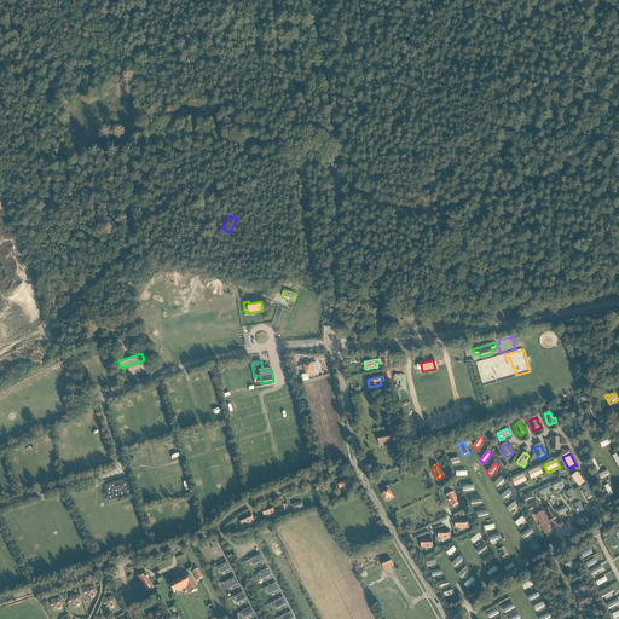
[(543,475),(539,468),(527,473),(531,480),(543,475)]
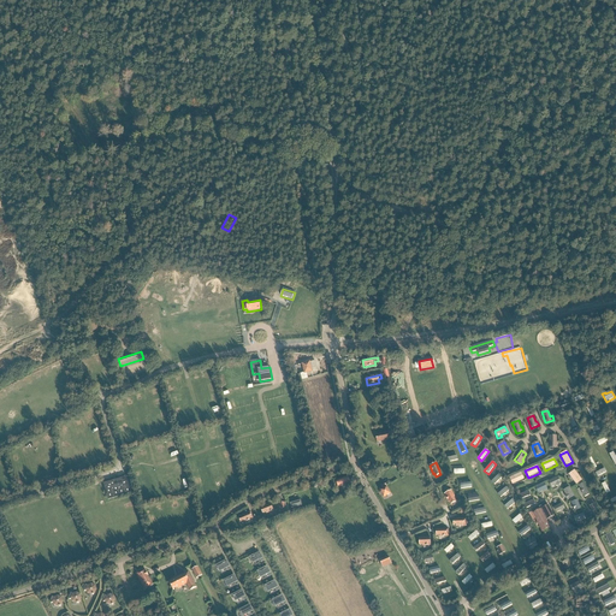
[(576,485),(582,481),(574,471),(568,475),(576,485)]
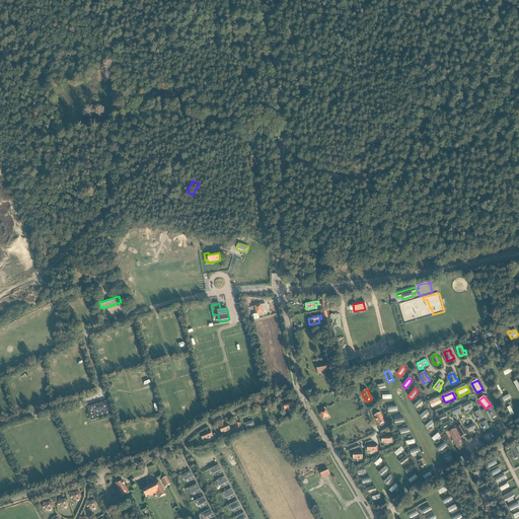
[(441,404),(439,398),(429,403),(431,409),(441,404)]
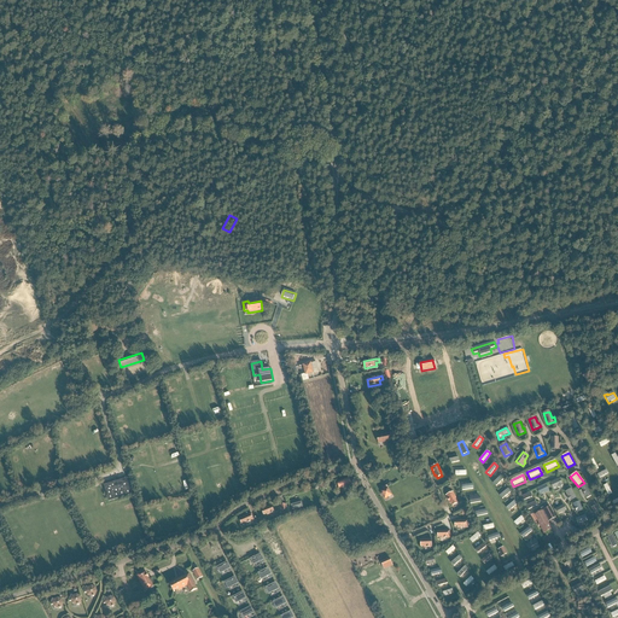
[(495,488),(503,479),(501,476),(493,484),(495,488)]
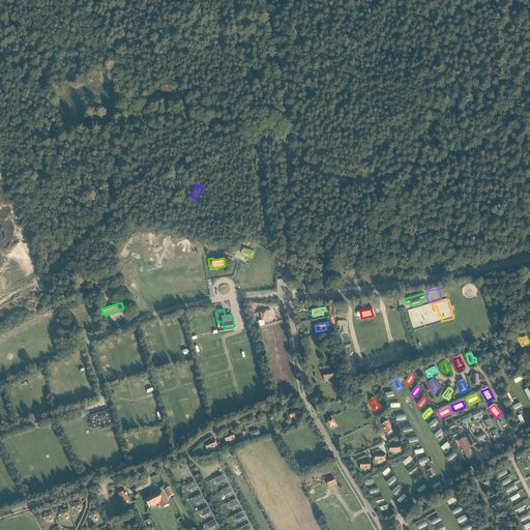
[(301,415),(299,410),(289,414),(291,419),(301,415)]
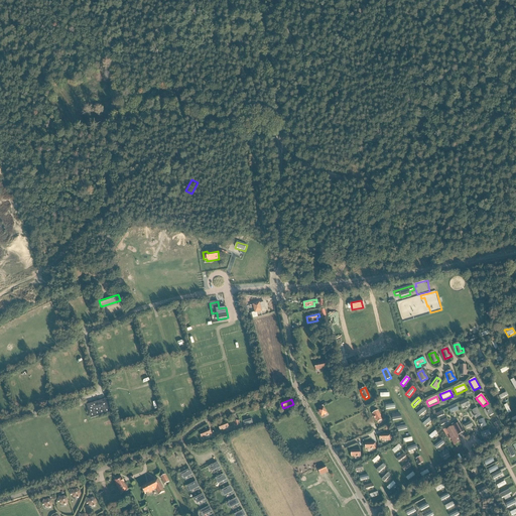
[(467,400),(460,403),(462,408),(466,406),(466,407),(470,405),(467,400)]
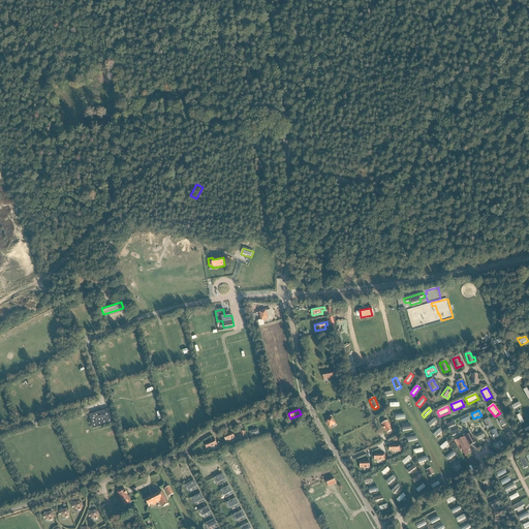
[(94,414),(91,421),(94,428),(98,427),(107,424),(107,425),(112,423),(110,415),(103,412),(94,414)]
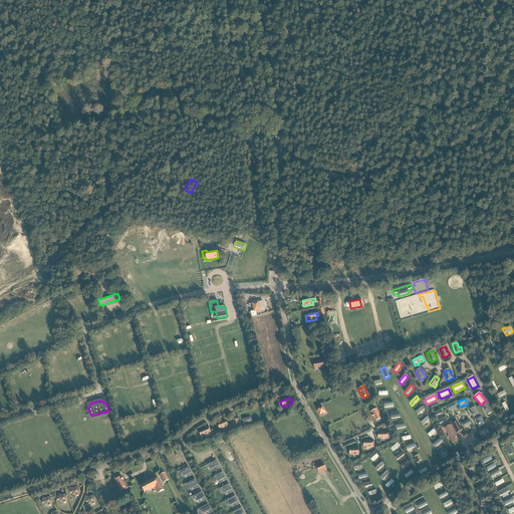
[(492,413),(487,404),(483,406),(488,415),(492,413)]
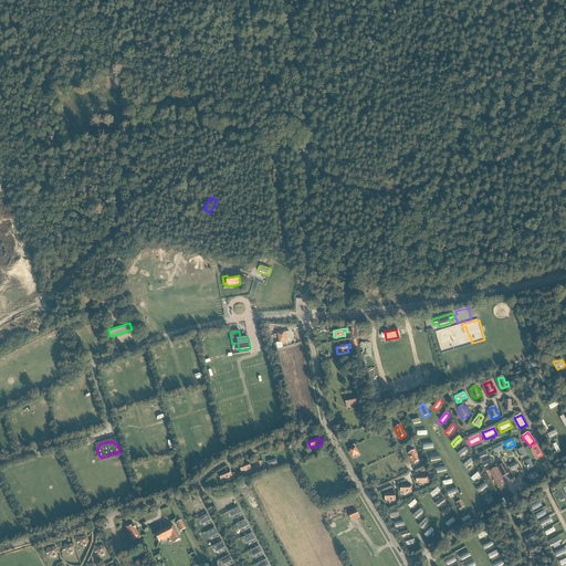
[(353,457),(358,453),(355,448),(349,451),(353,457)]
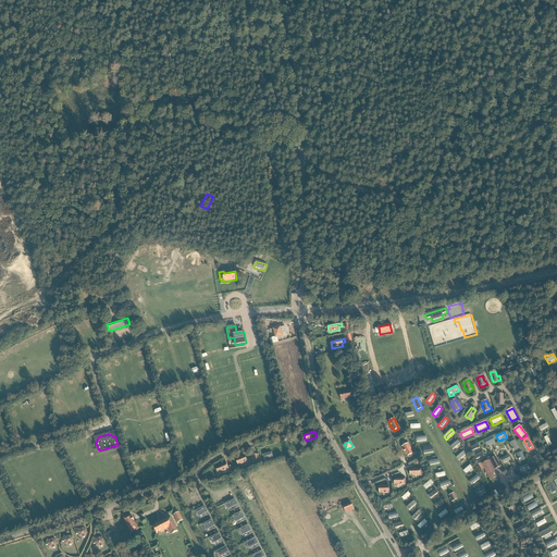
[(453,450),(460,444),(458,441),(449,447),(453,450)]
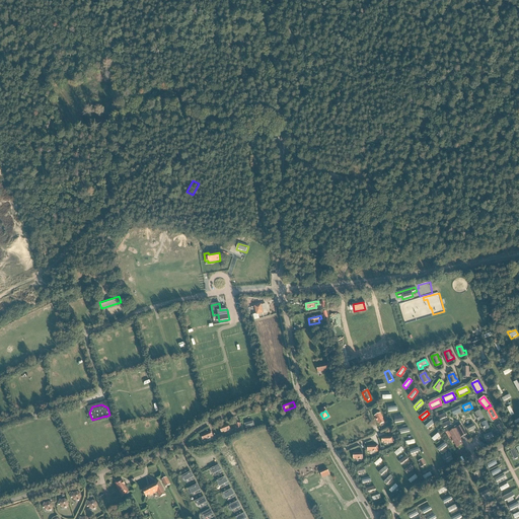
[(479,411),(475,414),(476,417),(476,418),(478,421),(484,419),(479,411)]
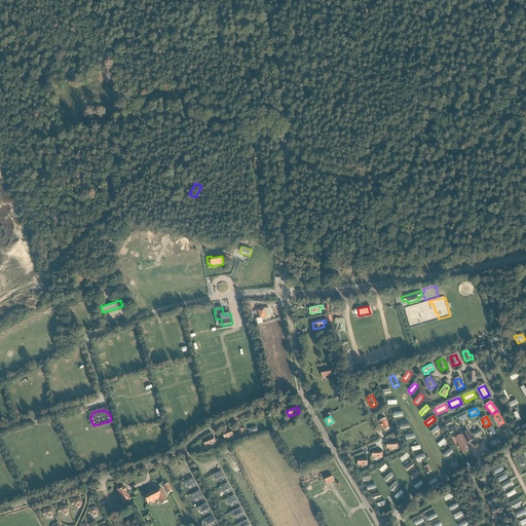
[(385,419),(379,422),(383,429),(383,428),(385,430),(389,428),(387,424),(385,419)]
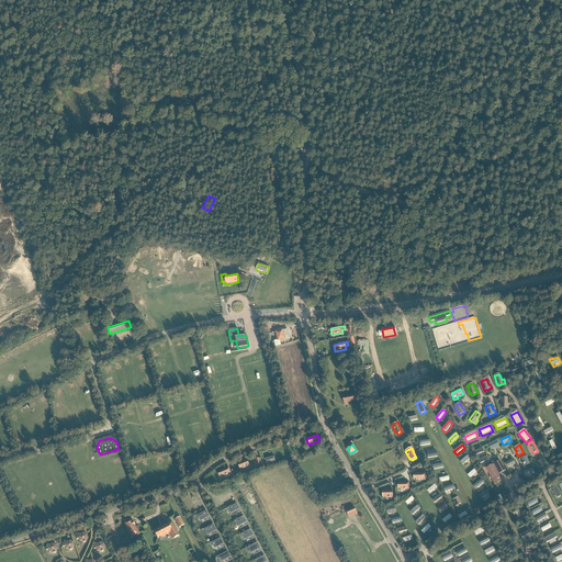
[(462,465),(470,459),(468,456),(460,462),(462,465)]
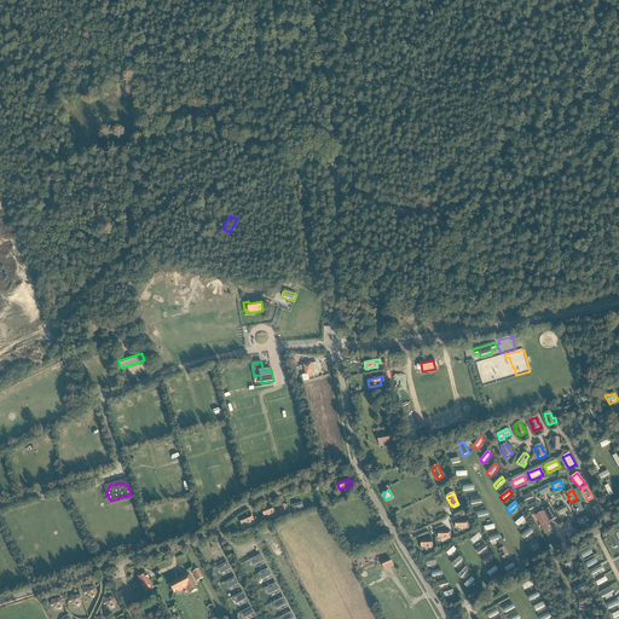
[(578,513),(583,510),(579,502),(573,505),(578,513)]
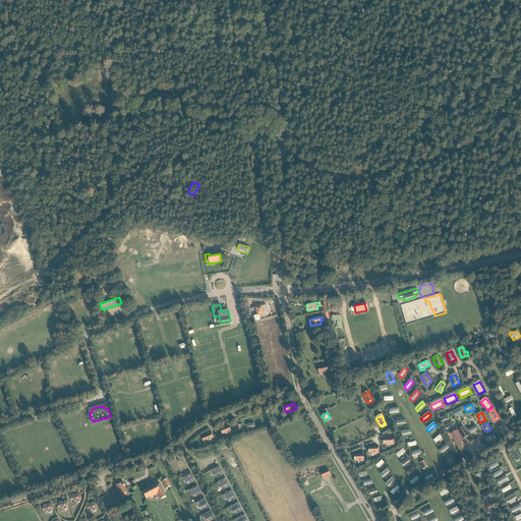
[(229,426),(223,428),(223,429),(221,430),(222,435),(225,433),(225,435),(231,431),(229,426)]
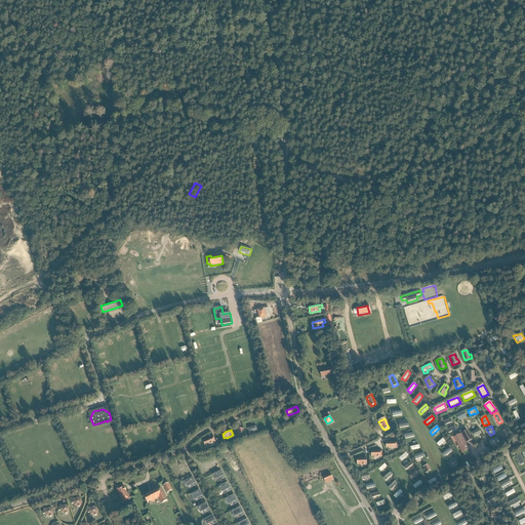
[(508,442),(512,439),(507,430),(502,432),(508,442)]
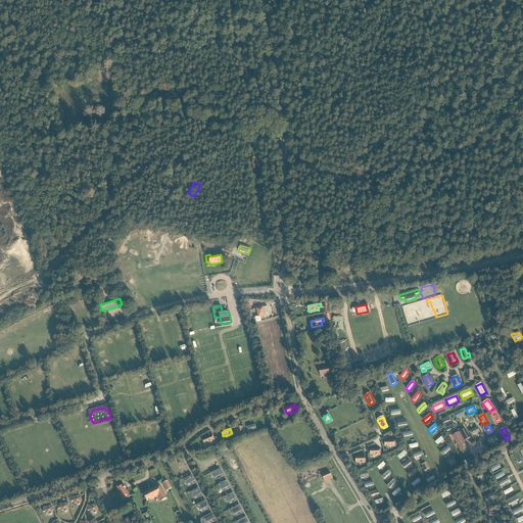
[(461,452),(467,448),(464,441),(470,438),(465,429),(453,436),(461,452)]
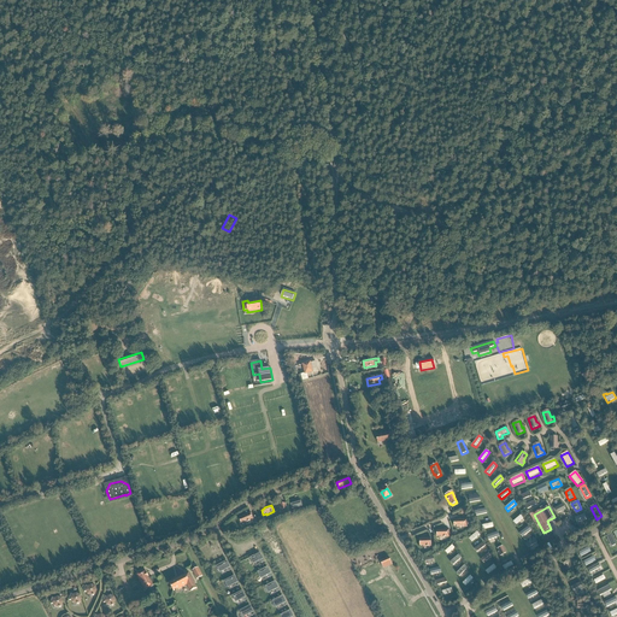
[(251,513),(242,517),(242,518),(239,519),(241,523),(244,522),(245,523),(253,519),(251,513)]
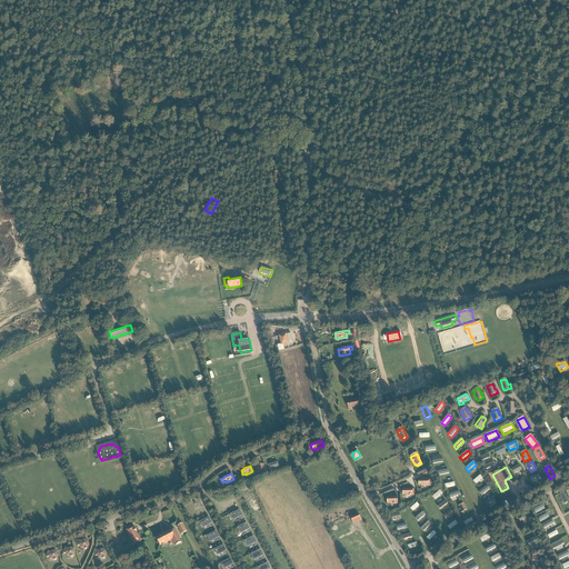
[(532,483),(541,480),(539,473),(529,478),(532,483)]
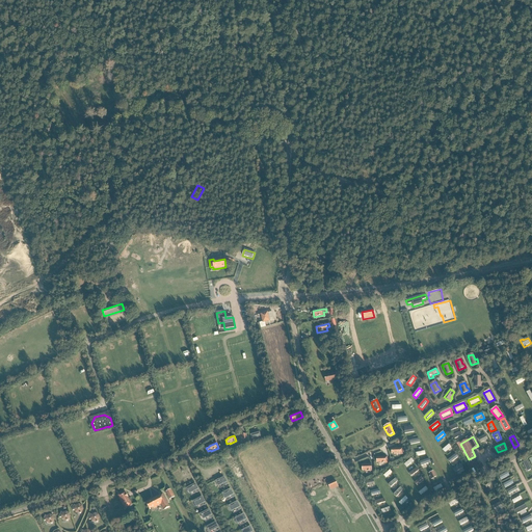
[(445,453),(451,448),(449,445),(442,450),(445,453)]
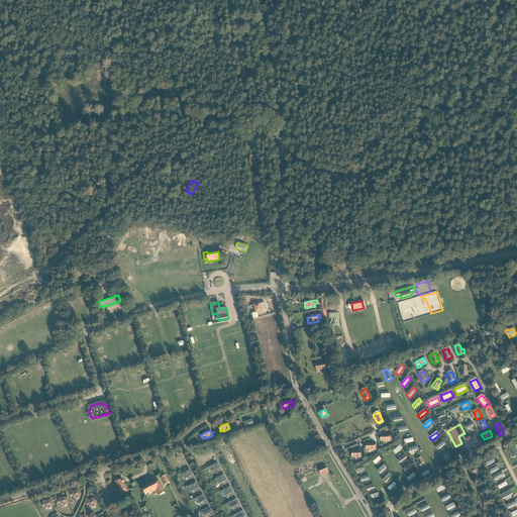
[(437,451),(445,445),(443,441),(434,447),(437,451)]
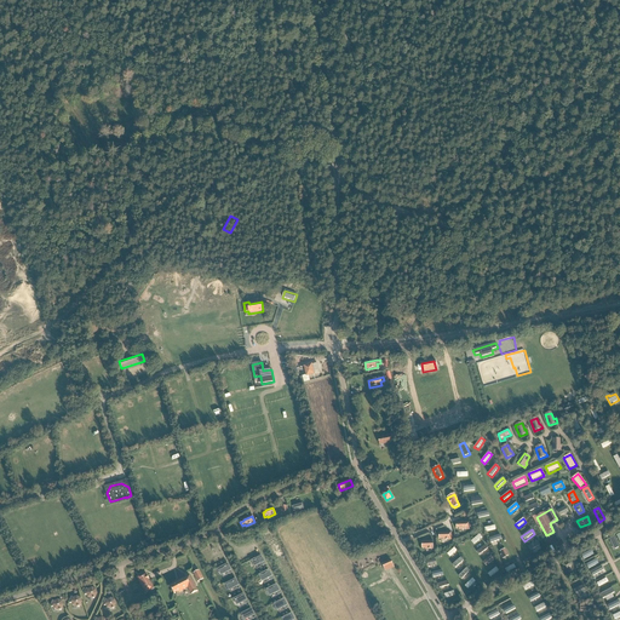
[(474,545),(482,538),(480,534),(471,541),(474,545)]
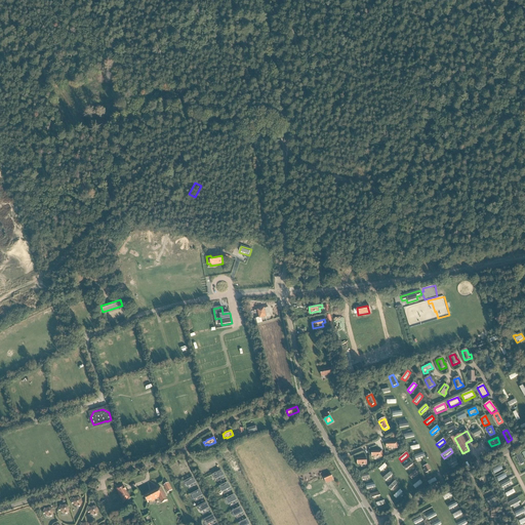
[(524,465),(520,455),(516,457),(520,466),(524,465)]
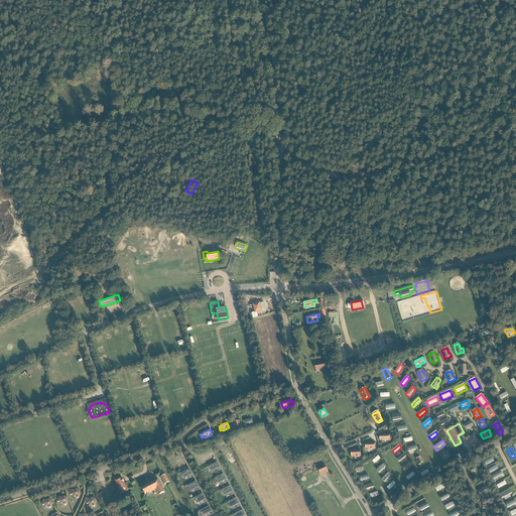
[(398,463),(405,457),(403,455),(396,460),(398,463)]
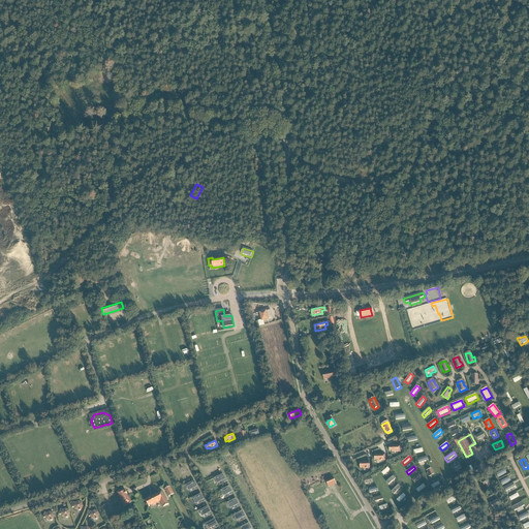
[(506,474),(504,470),(496,474),(498,478),(506,474)]
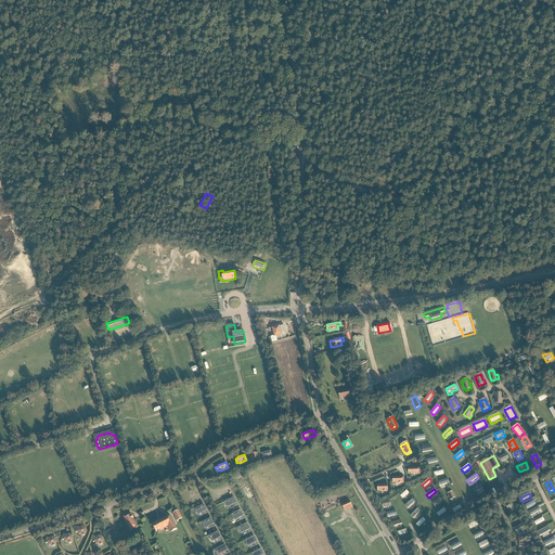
[(236,504),(237,503),(234,498),(224,502),(228,508),(234,505),(235,506),(237,506),(236,504)]
